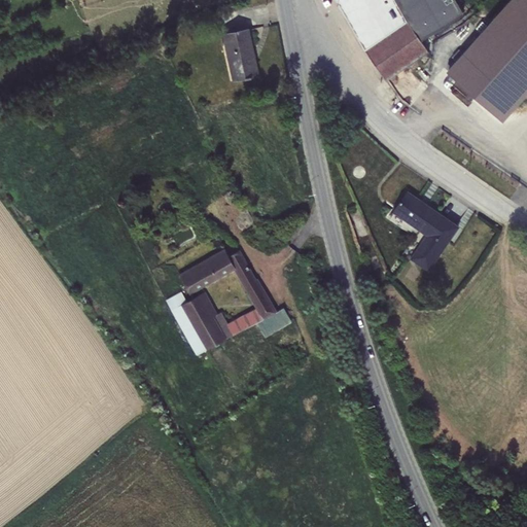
[(336,0),(363,48),(386,81),(428,51),(419,40),(454,21),(463,13),(455,0),(336,0)]
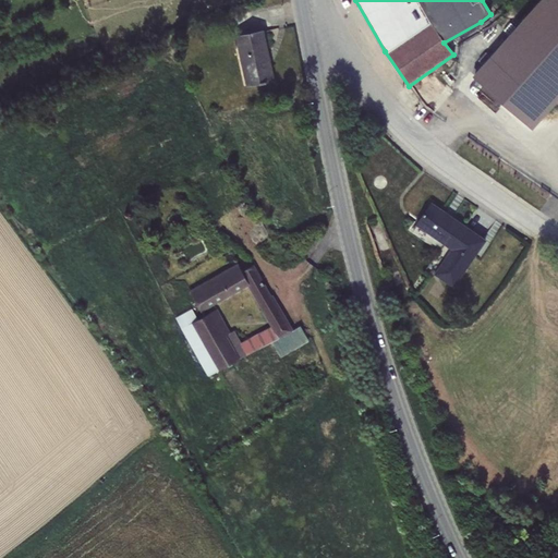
[(475,77),(530,125),(530,126),(557,95),(557,0),(538,0),(489,56),(486,52),(478,61),(485,67),(474,77),(475,77)]
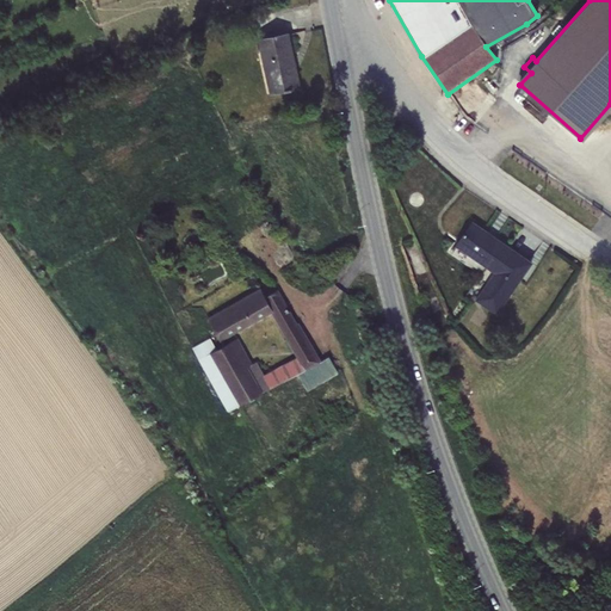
[(288,34),(257,41),(270,94),(300,87),(288,34)]
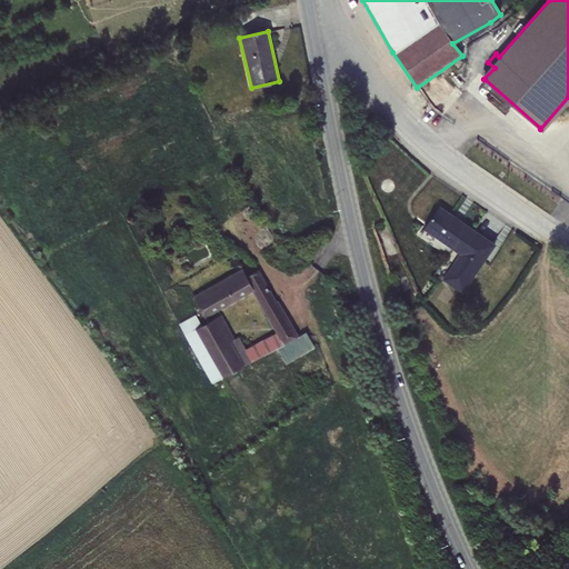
[(357,128),(362,132),(369,125),(363,120),(357,128)]
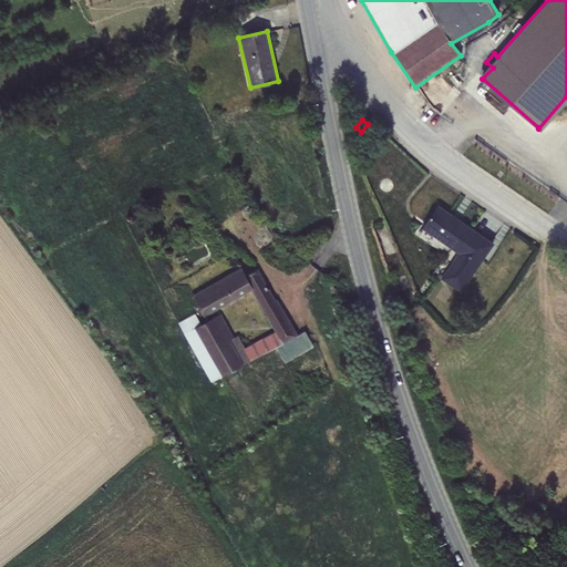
[(493,244),(439,206),(423,228),(457,254),(441,278),(460,291),(493,244)]
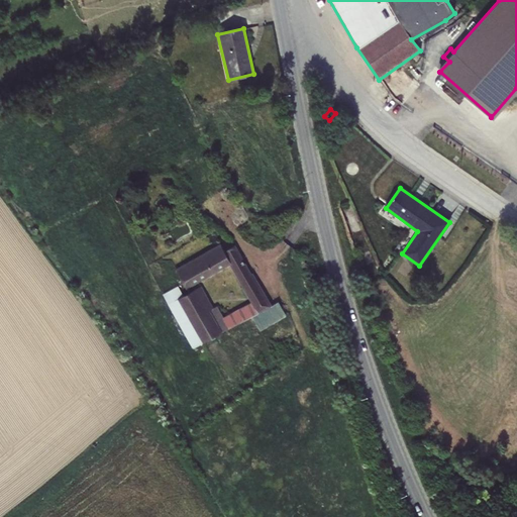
[(201,286),(183,296),(178,286),(162,295),(193,349),(251,317),(260,331),(286,316),(278,302),(272,306),(252,273),(251,274),(235,245),(224,251),(220,243),(175,270),(186,289),(229,265),(250,302),(223,317),(217,306),(213,308),(201,286)]
